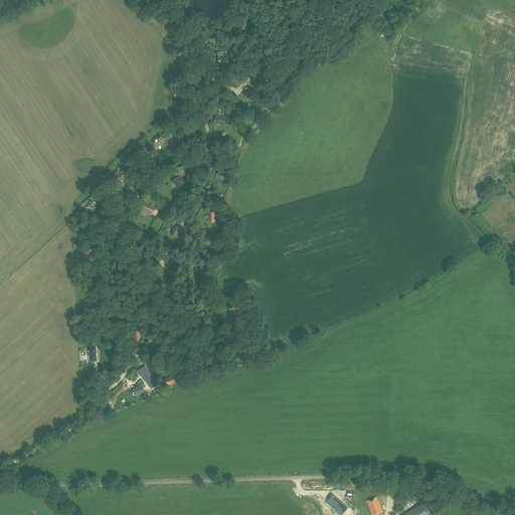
[(241,33),(247,26),(242,22),(239,26),(240,26),(237,30),(241,33)]
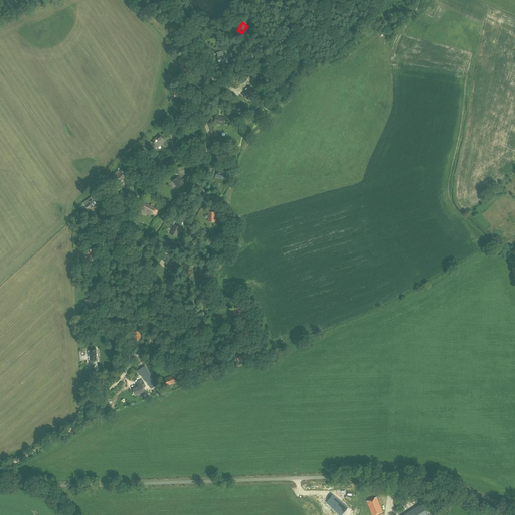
[(178,35),(179,33),(181,28),(172,25),(170,31),(169,32),(178,35)]
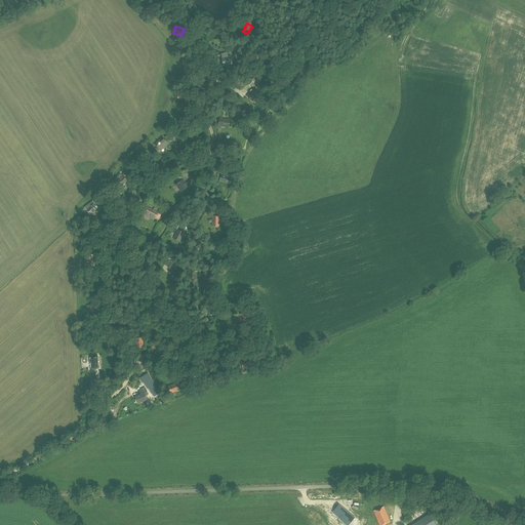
[(238,48),(235,51),(242,58),(244,54),(238,48)]
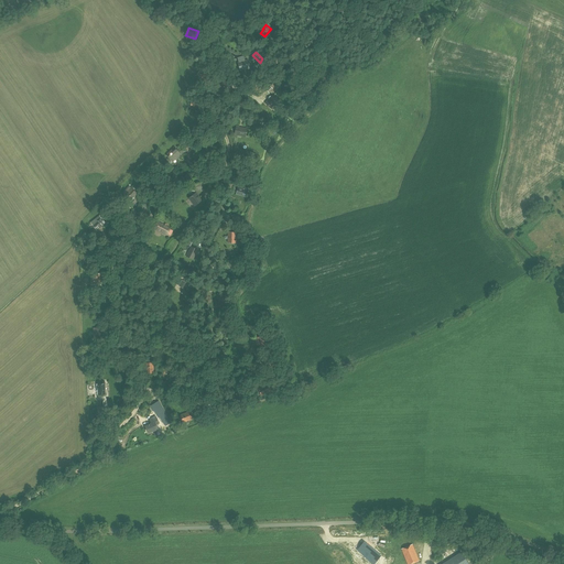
[(246,69),(251,68),(249,61),(248,60),(247,60),(248,61),(238,63),(240,69),(246,68),(246,69)]
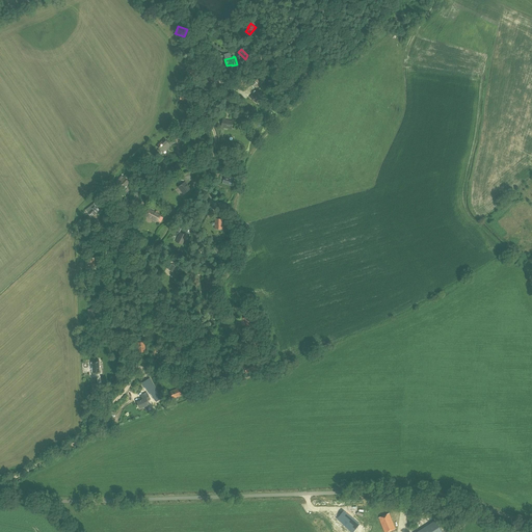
[(193,77),(196,73),(198,71),(191,64),(187,69),(186,71),(193,77)]
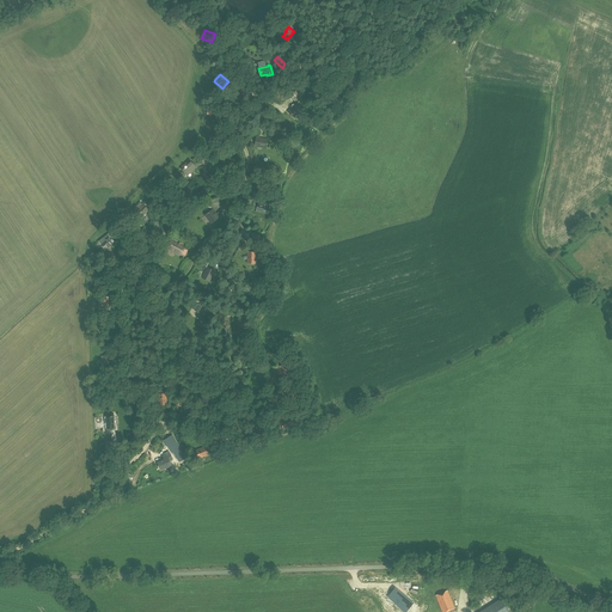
[(297,91),(289,99),(292,101),(294,99),(297,102),(300,98),(298,96),(299,93),(297,91)]
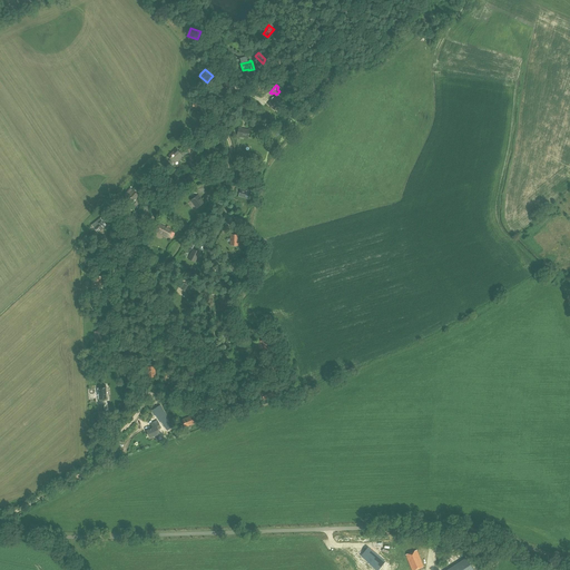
[(274,109),(281,101),(275,96),(273,97),(274,98),(268,105),(274,109)]
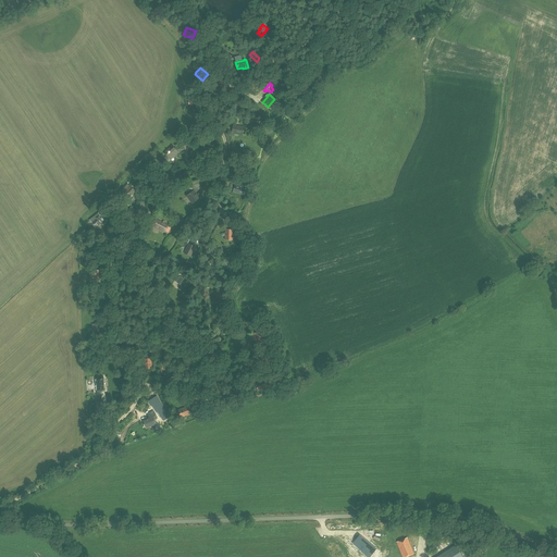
[(242,109),(246,106),(240,99),(236,102),(242,109)]
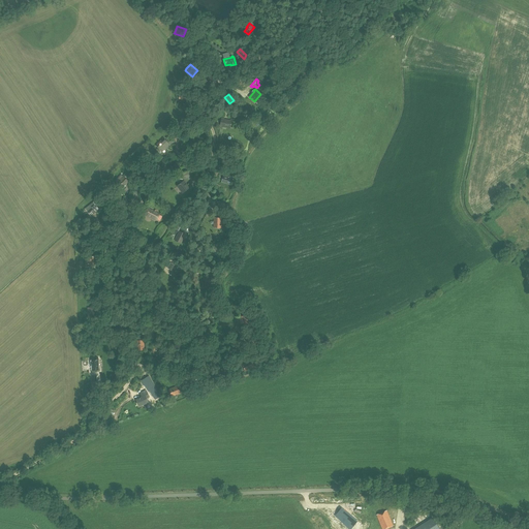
[(230,128),(230,126),(231,121),(221,119),(220,125),(220,127),(230,128)]
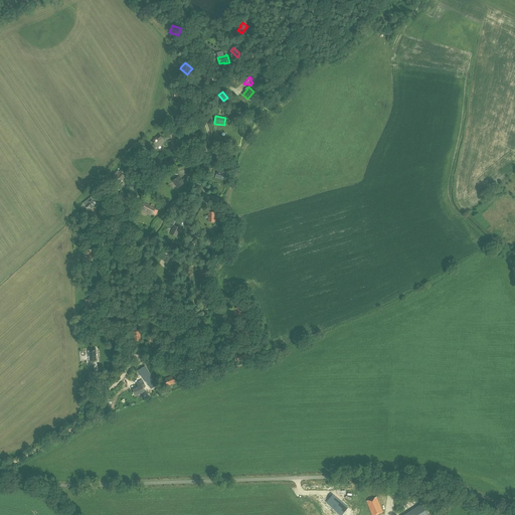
[(158,148),(165,141),(161,137),(154,143),(158,148)]
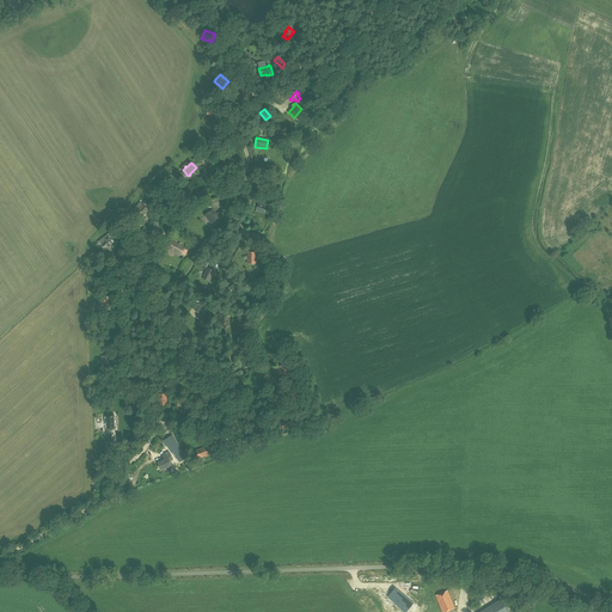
[(269,210),(271,202),(265,201),(264,202),(259,200),(257,207),(269,210)]
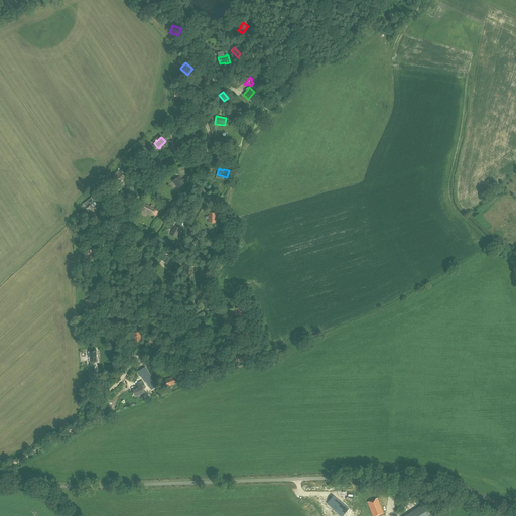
[(119,183),(125,176),(121,172),(114,179),(119,183)]
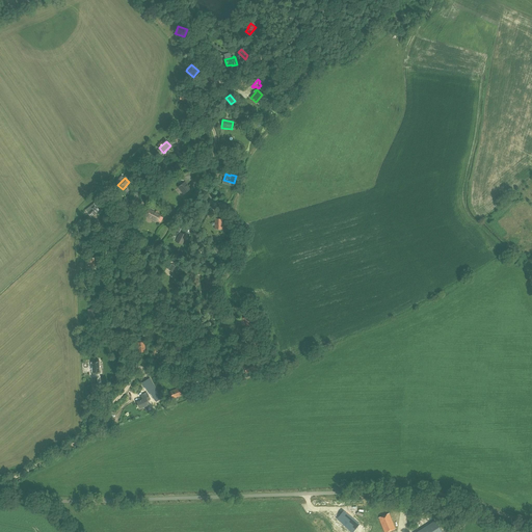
[(184,194),(190,189),(185,182),(179,187),(184,194)]
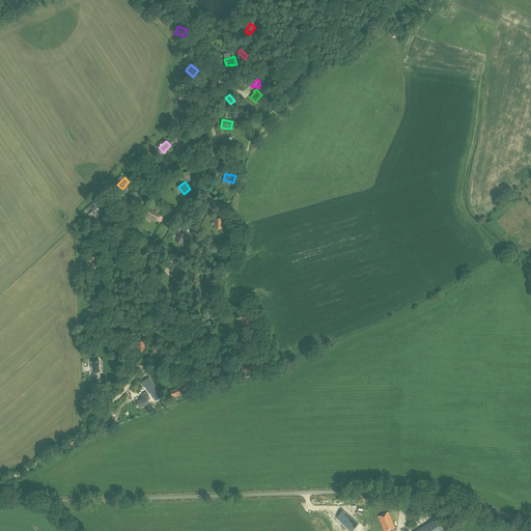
[(91,217),(100,211),(95,205),(87,212),(91,217)]
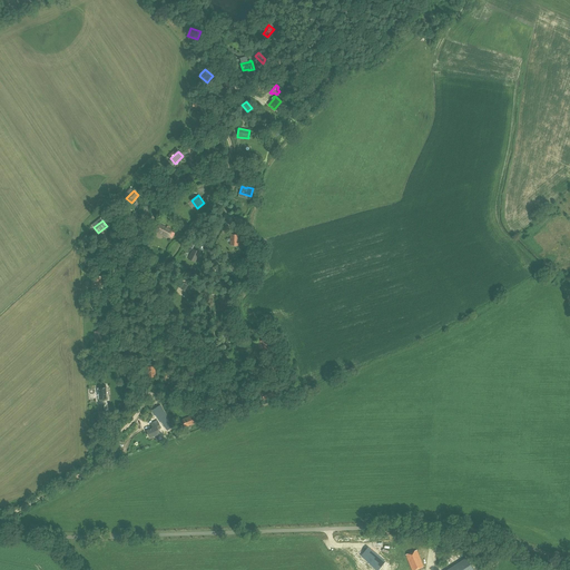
[(172,231),(159,224),(156,231),(168,237),(172,231)]
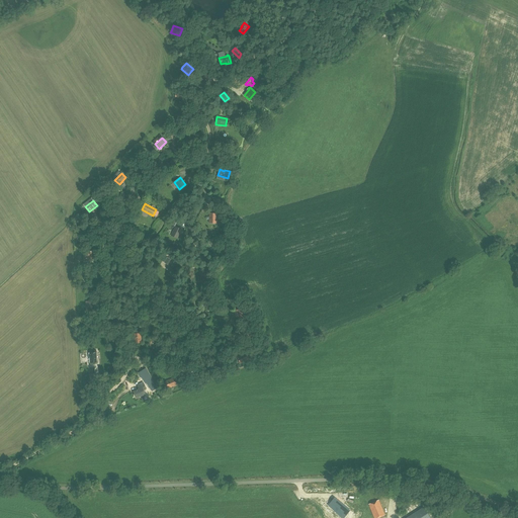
[(95,220),(91,213),(87,217),(92,223),(95,220)]
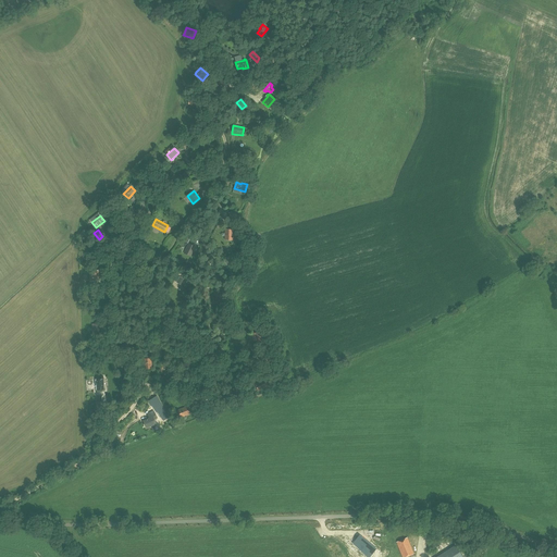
[(192,251),(194,246),(188,244),(184,254),(190,257),(193,251),(192,251)]
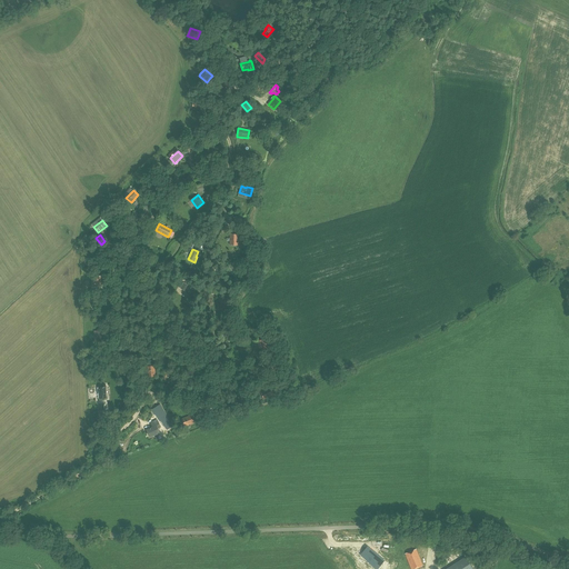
[(101,276),(93,276),(91,277),(91,287),(95,287),(101,287),(101,276)]
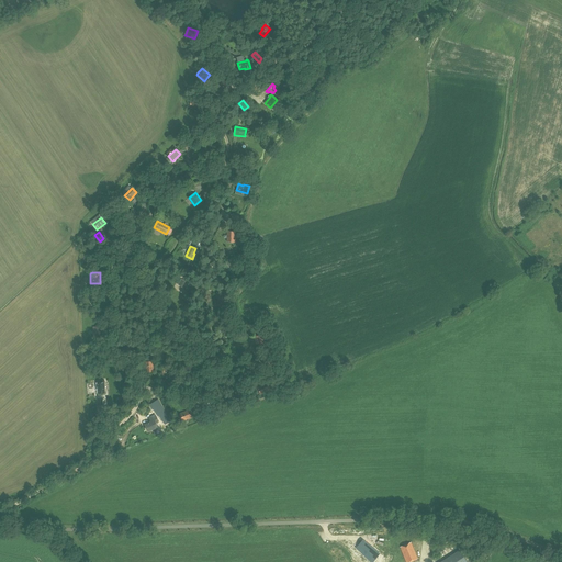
[(193,283),(188,279),(182,288),(188,291),(189,288),(190,289),(193,283)]
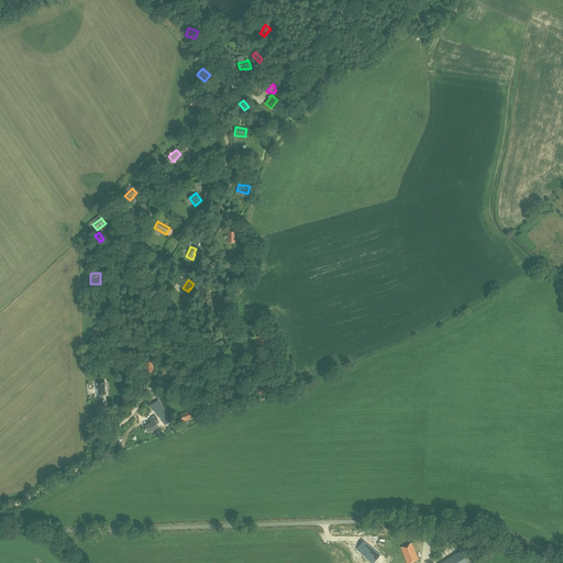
[(223,305),(225,294),(219,293),(217,304),(223,305)]
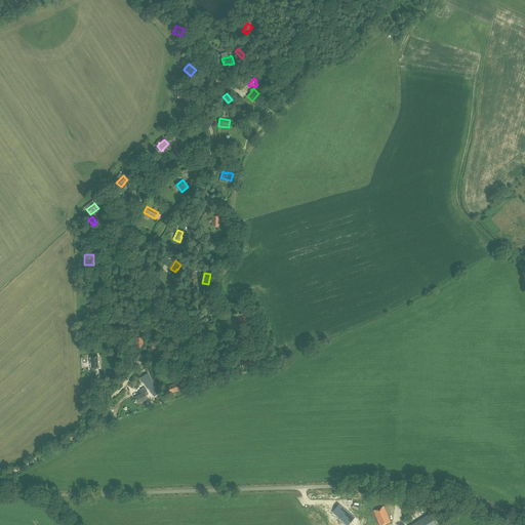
[(87,306),(87,316),(90,316),(96,315),(96,306),(89,306),(87,306)]
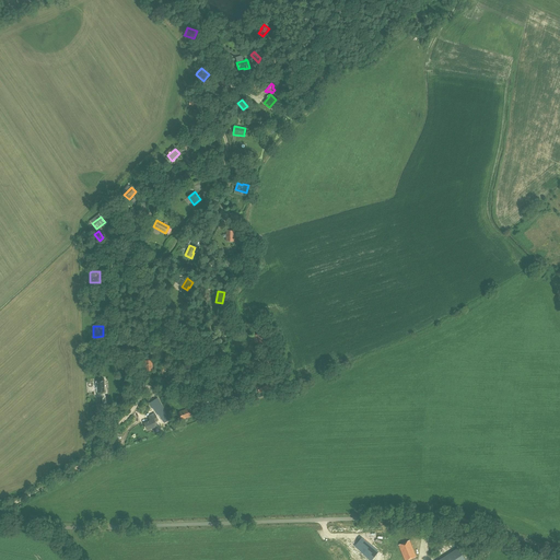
[(265,333),(257,335),(259,346),(266,343),(265,338),(266,338),(265,333)]
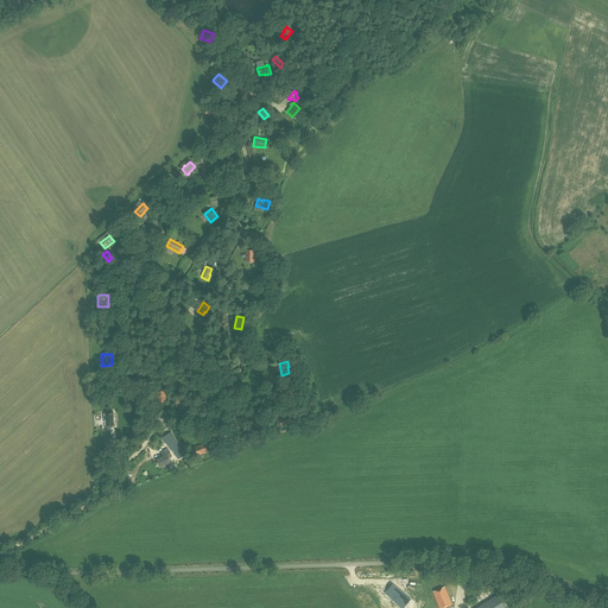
[(282,428),(292,422),(291,418),(289,415),(278,420),(282,428)]
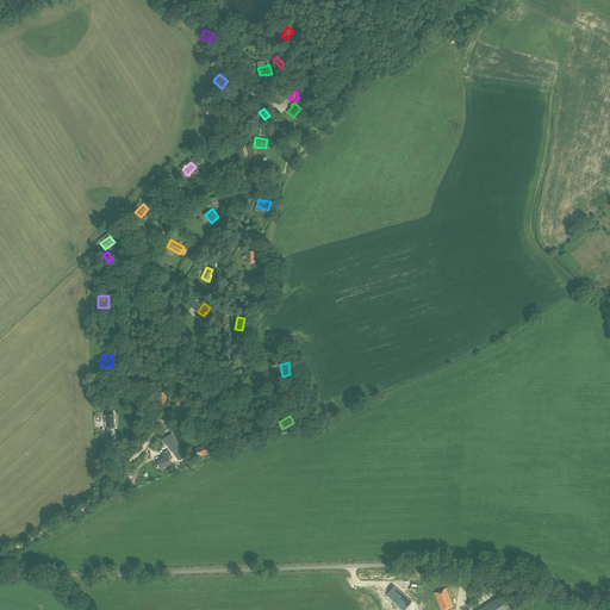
[(242,442),(253,439),(250,430),(240,435),(242,442)]
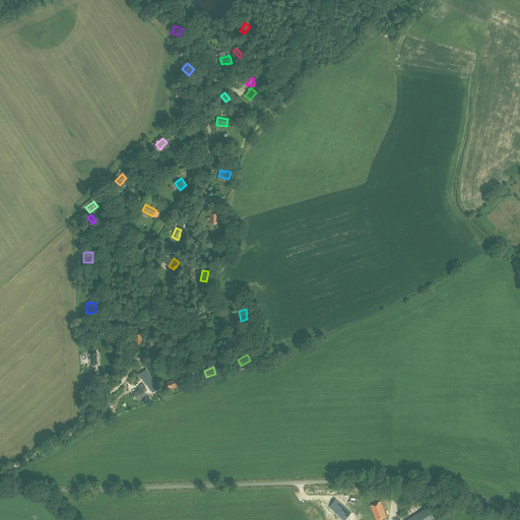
[(146,371),(138,376),(141,380),(142,379),(146,386),(147,385),(151,393),(157,389),(146,371)]
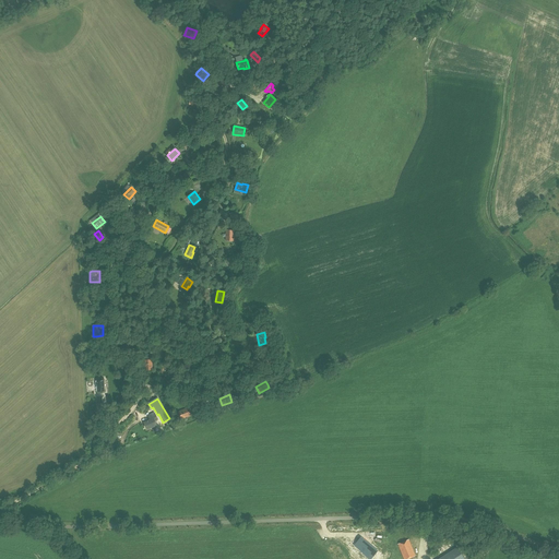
[(181,419),(191,415),(189,408),(179,413),(181,419)]
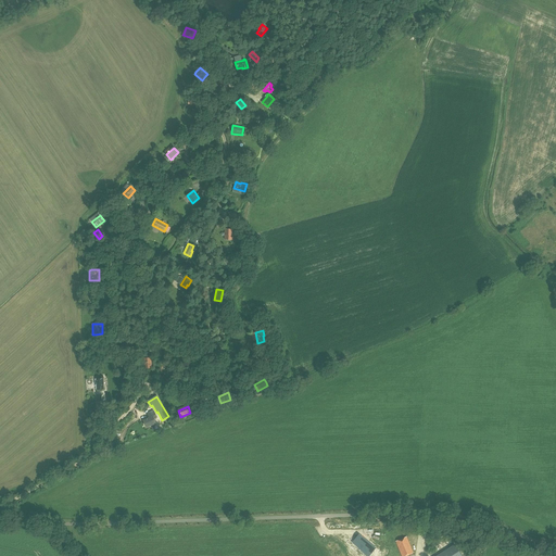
[(154,411),(148,414),(149,418),(143,420),(147,428),(156,422),(154,419),(158,417),(154,411)]
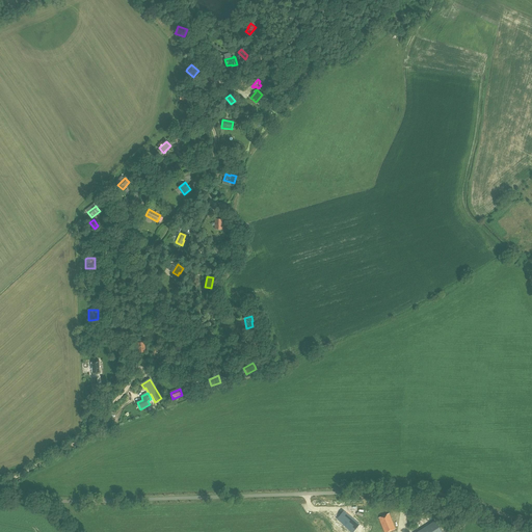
[(355,531),(362,525),(345,513),(340,520),(346,524),(345,525),(355,531)]
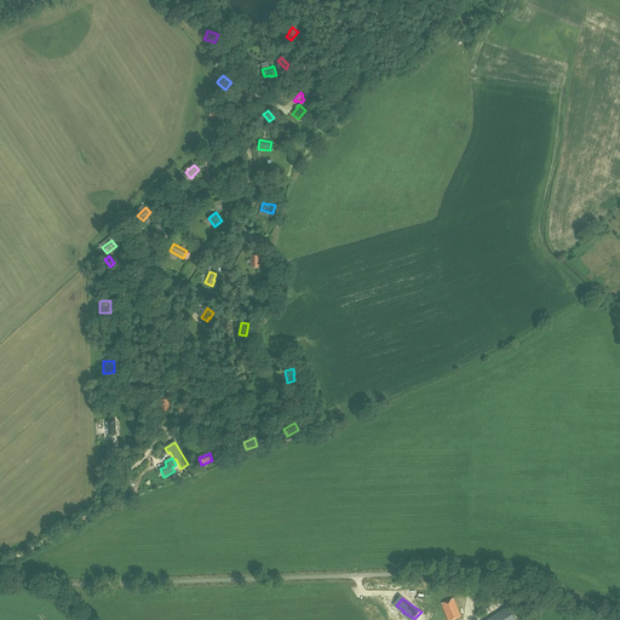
[(453,598),(441,603),(448,619),(452,619),(461,616),(453,598)]
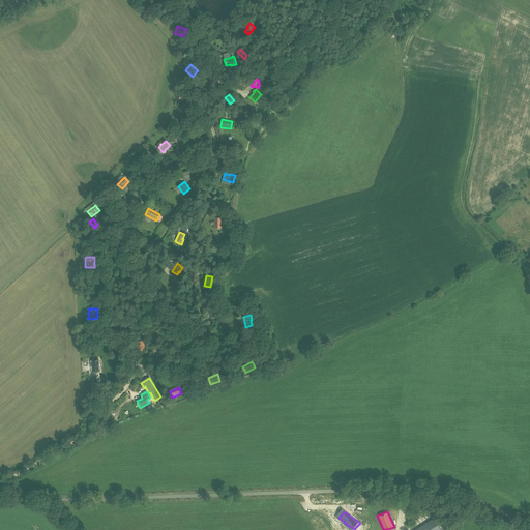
[(440,529),(435,520),(417,529),(440,529)]
